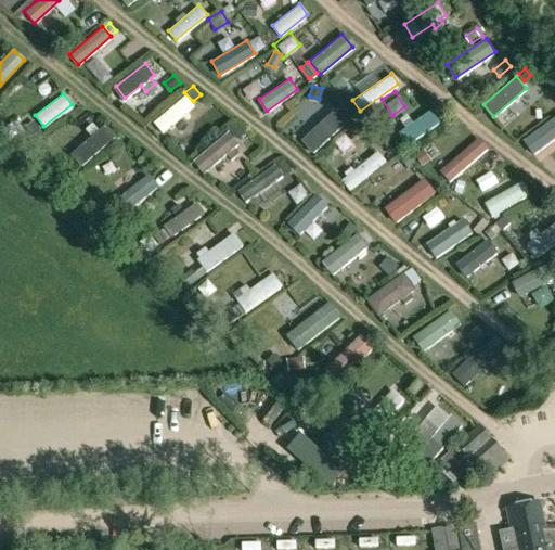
[(185,94),(153,122),(162,131),(194,104),(185,94)]
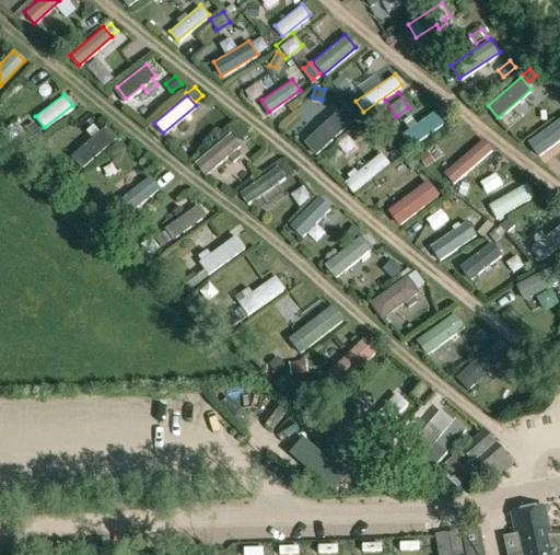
[(305,141),(316,152),(356,116),(345,104),(305,141)]
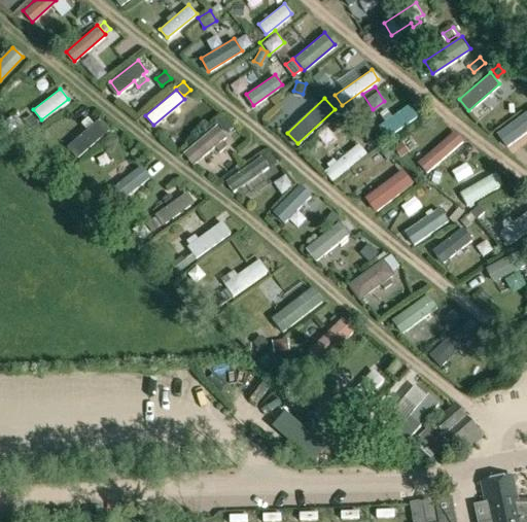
[(360,103),(353,108),(358,115),(365,110),(360,103)]
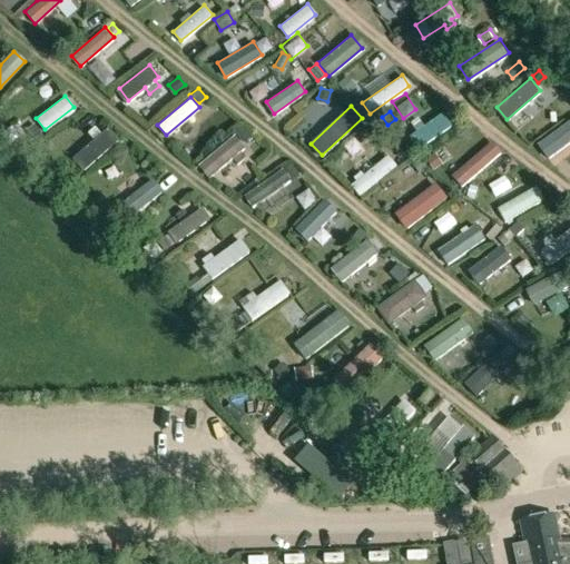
[(442,111),(409,135),(418,148),(451,125),(442,111)]
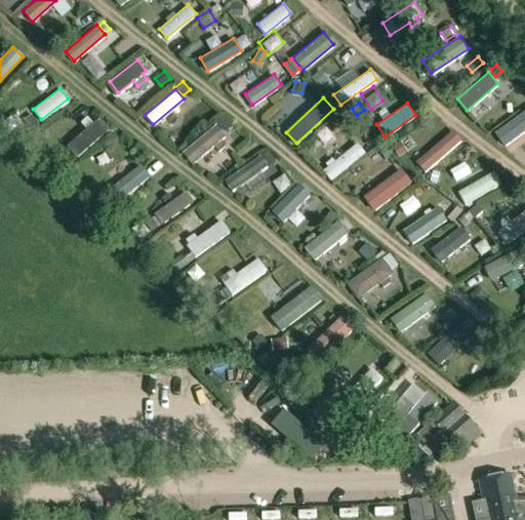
[(505,142),(524,126),(524,113),(523,111),(496,130),(505,142)]
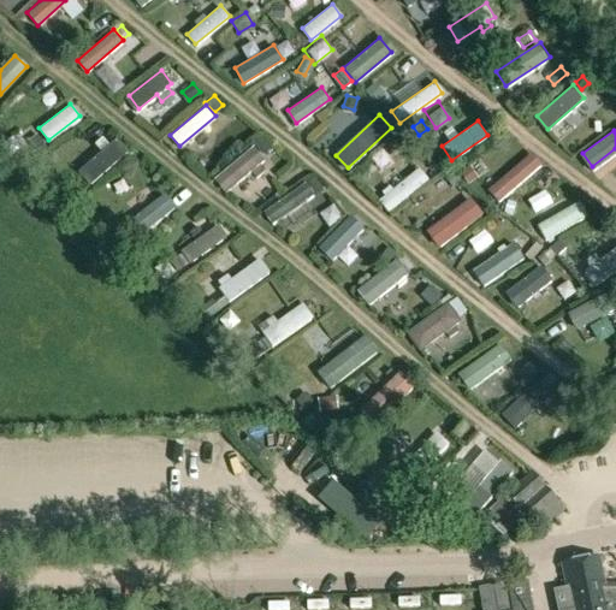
[(46,142),(40,134),(31,140),(37,148),(46,142)]
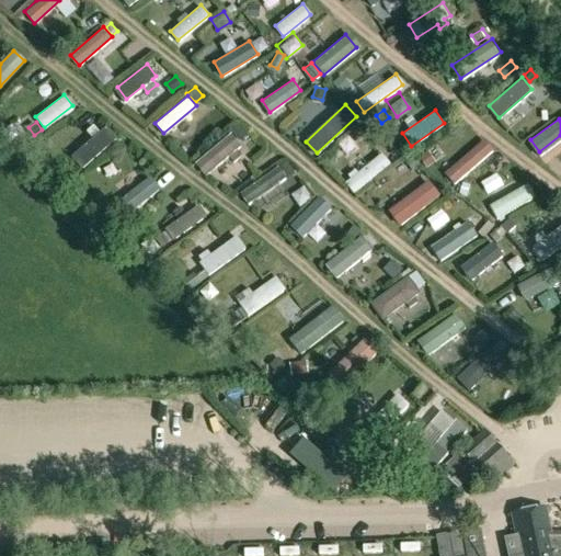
[(245,131),(238,122),(230,129),(238,138),(245,131)]
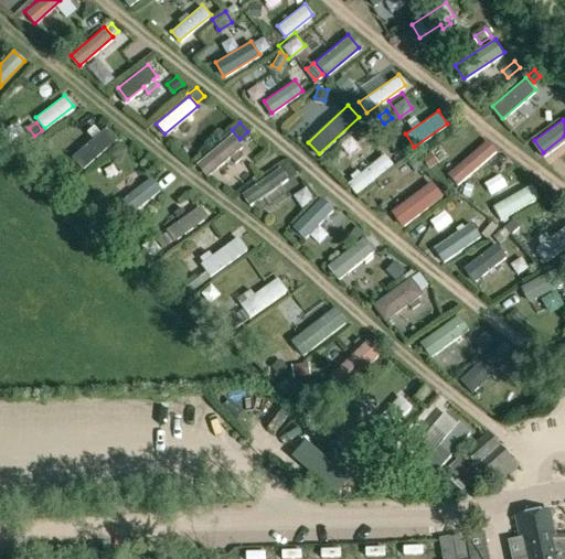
[(106,126),(100,131),(94,125),(87,131),(93,138),(74,154),(84,167),(117,138),(106,126)]
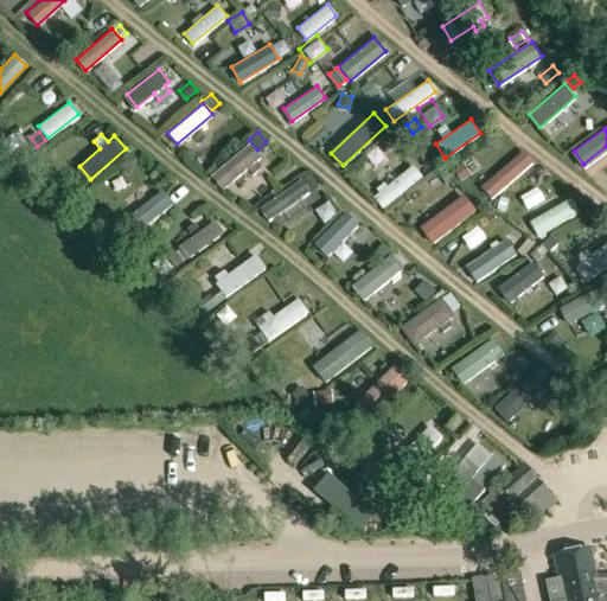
[(213,173),(224,186),(248,167),(253,173),(260,166),(255,161),(260,157),(249,144),(213,173)]
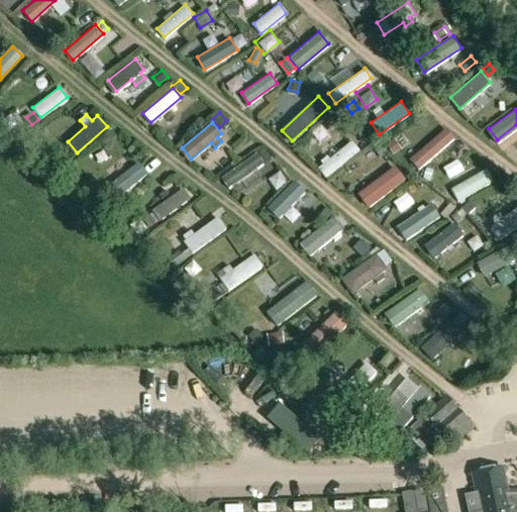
[(417,169),(454,136),(445,126),(408,159),(417,169)]
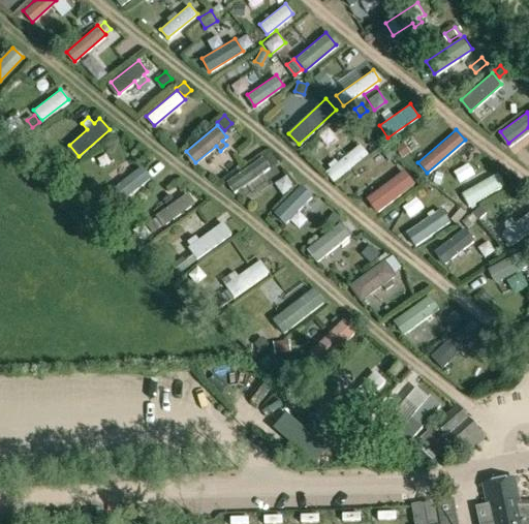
[(10,142),(13,146),(19,142),(16,137),(10,142)]
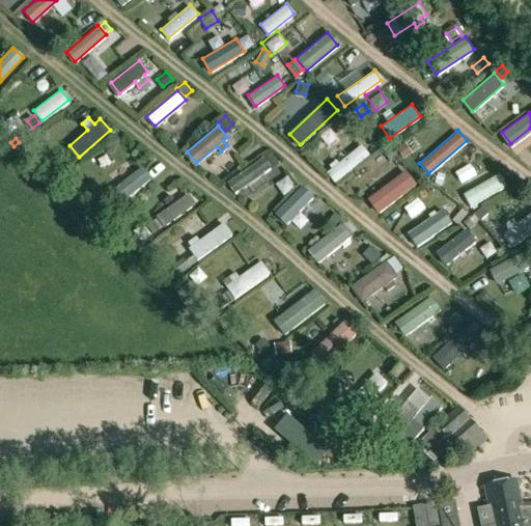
[(398,147),(403,155),(411,149),(406,142),(398,147)]
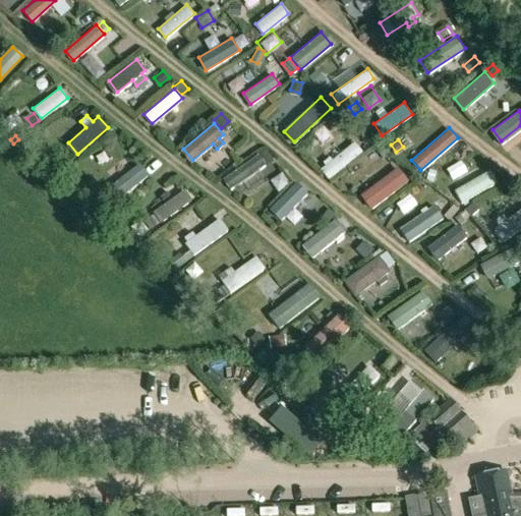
[(325,165),(322,167),(330,177),(361,152),(353,141),(331,159),(329,157),(323,162),(325,165)]
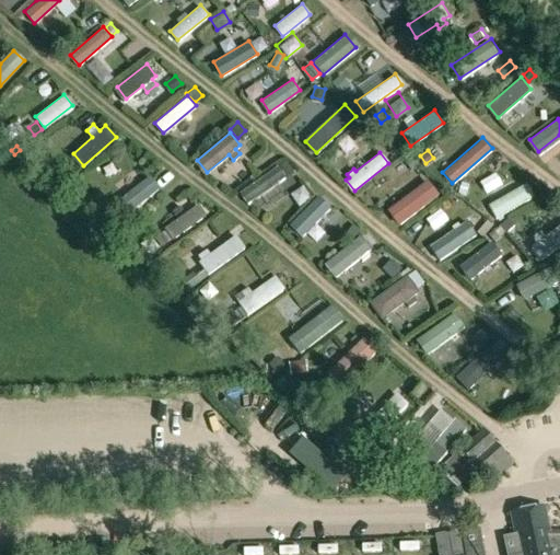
[(413,170),(420,165),(412,154),(406,160),(413,170)]
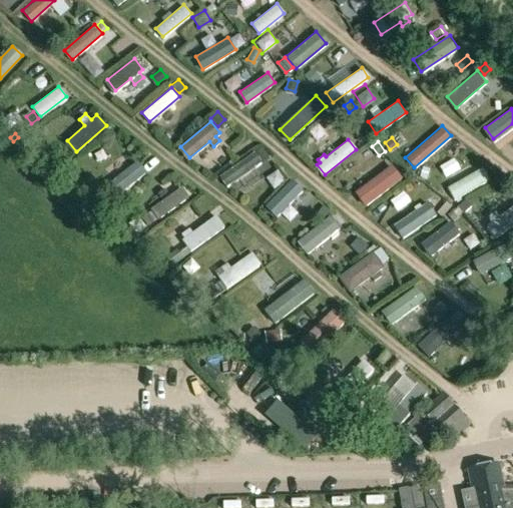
[(253,152),(219,176),(225,185),(261,161),(253,152)]
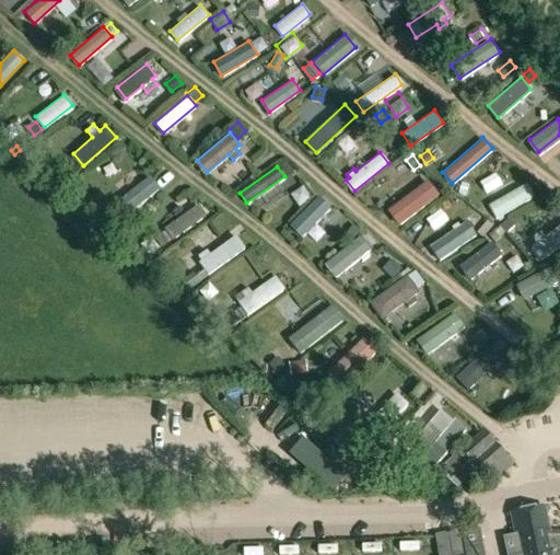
[(151,175),(117,203),(126,212),(159,185),(151,175)]
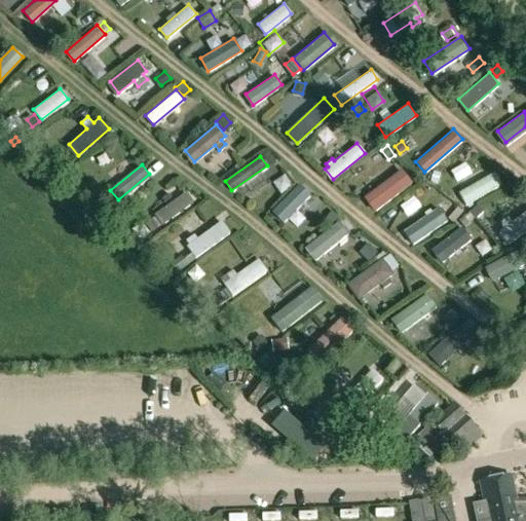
[(279,168),(265,175),(271,186),(286,179),(279,168)]
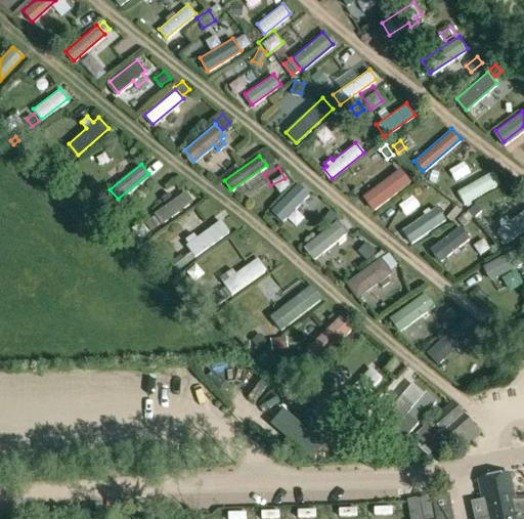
[(365,193),(375,207),(409,181),(399,168),(365,193)]
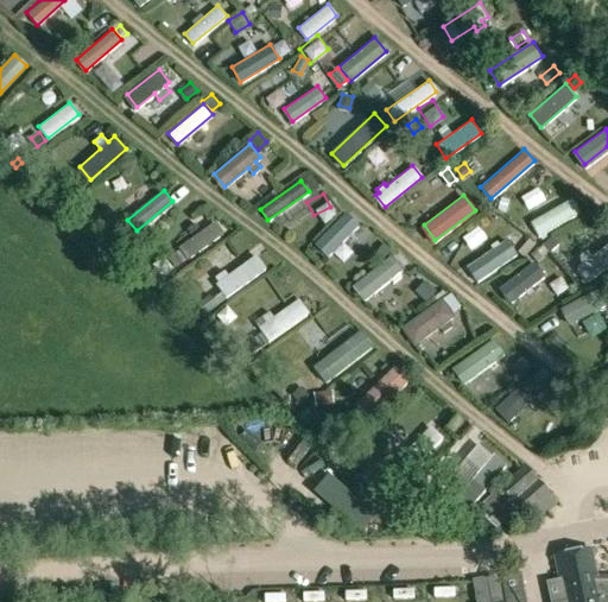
[(571,197),(530,221),(538,234),(578,210),(571,197)]
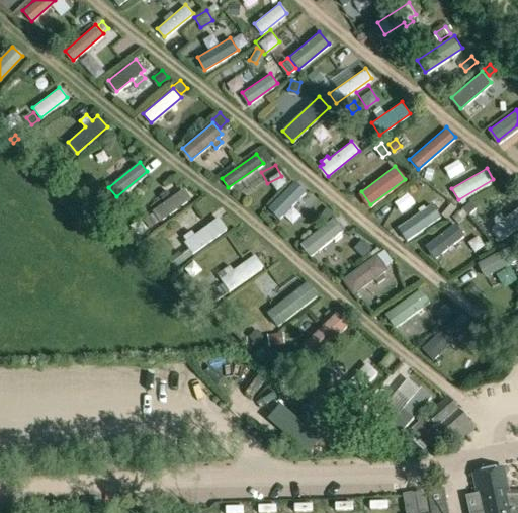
[(280,215),(306,188),(295,178),(270,205),(280,215)]
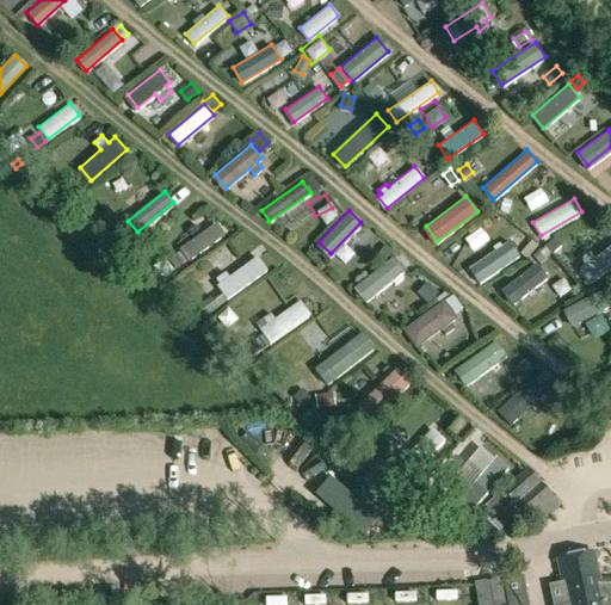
[(179,249),(179,251),(186,260),(223,233),(216,222),(179,249)]
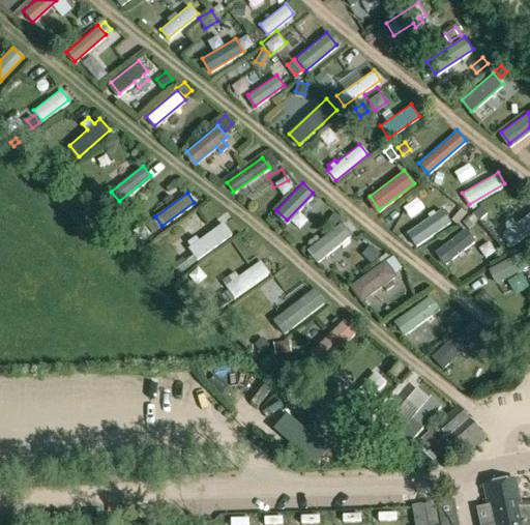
[(91,204),(102,209),(107,201),(95,196),(91,204)]
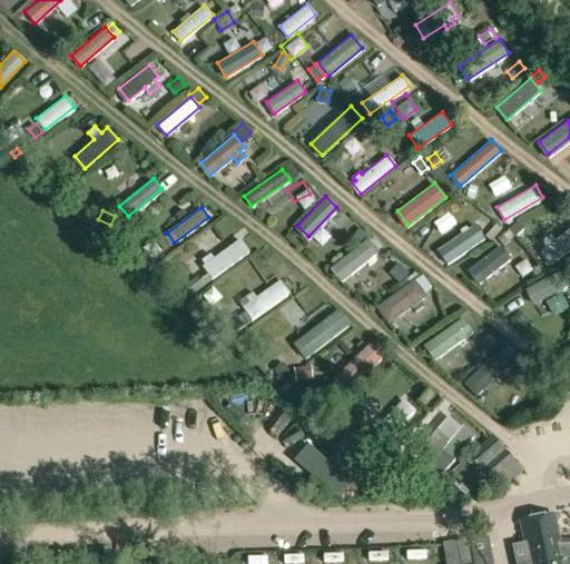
[(518,219),(510,227),(516,234),(523,226),(518,219)]
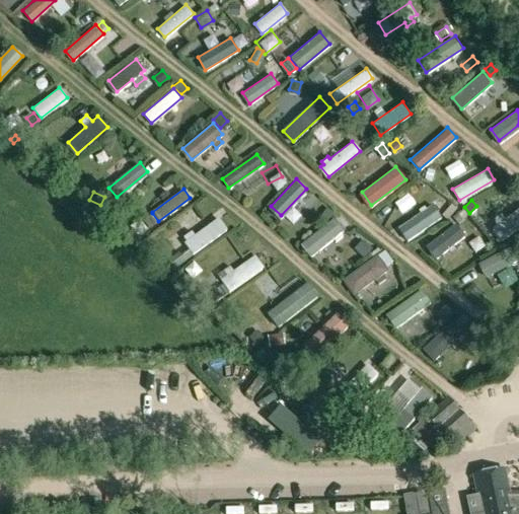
[(403,226),(410,236),(437,219),(431,208),(403,226)]
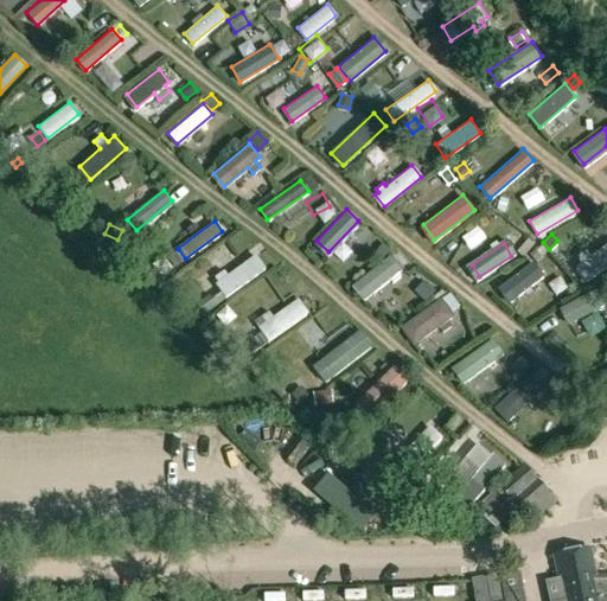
[(587,281),(606,266),(606,243),(590,256),(586,250),(577,256),(582,262),(576,267),(587,281)]
